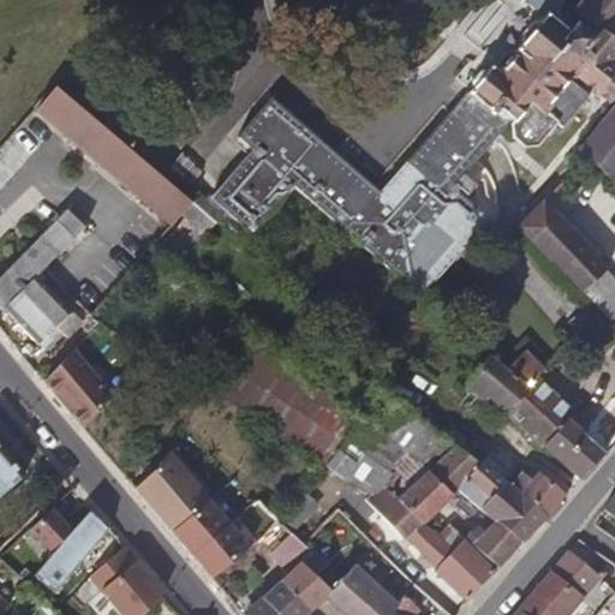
[(527,0),(544,13),(547,12),(551,16),(556,21),(560,17),(556,12),(555,7),(555,1),(555,0),(527,0)]
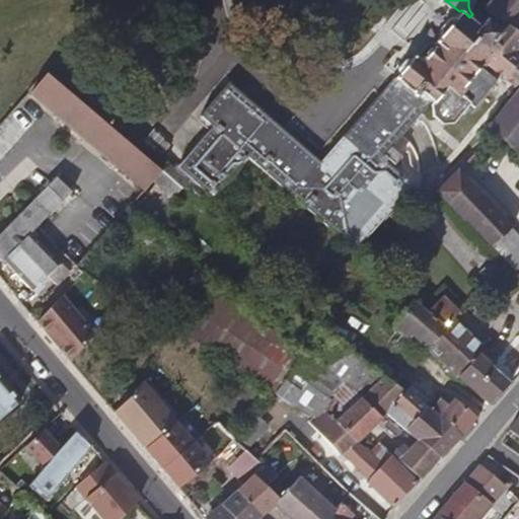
[(518,0),(490,0),(484,7),(502,22),(516,33),(518,28),(518,24),(516,22),(518,19),(518,0)]
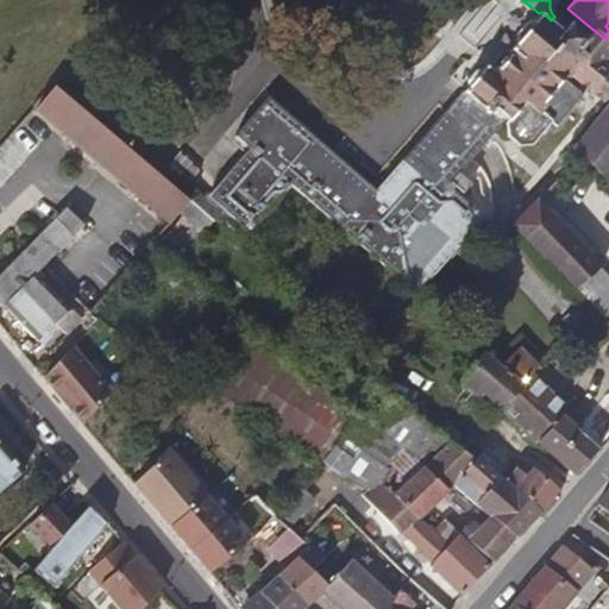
[(607,64),(608,61),(608,57),(607,55),(608,52),(608,43),(606,39),(589,26),(582,35),(569,25),(566,26),(563,31),(551,20),(546,16),(541,12),(539,13),(537,18),(532,19),(526,22),(522,24),(518,30),(516,35),(516,42),(514,43),(512,48),(514,51),(510,54),(509,56),(507,60),(501,66),(496,73),(487,63),(481,69),(477,69),(473,70),(472,73),(468,79),(468,86),(464,89),(463,92),(466,94),(468,94),(471,98),(476,100),(482,106),(485,110),(490,105),(494,107),(487,114),(497,124),(500,124),(503,119),(504,118),(508,119),(508,120),(508,123),(507,124),(508,130),(509,132),(507,136),(503,139),(520,154),(526,148),(533,148),(540,138),(553,121),(540,111),(548,101),(559,89),(566,81),(571,75),(608,106),(608,105),(608,70),(604,68),(607,64)]
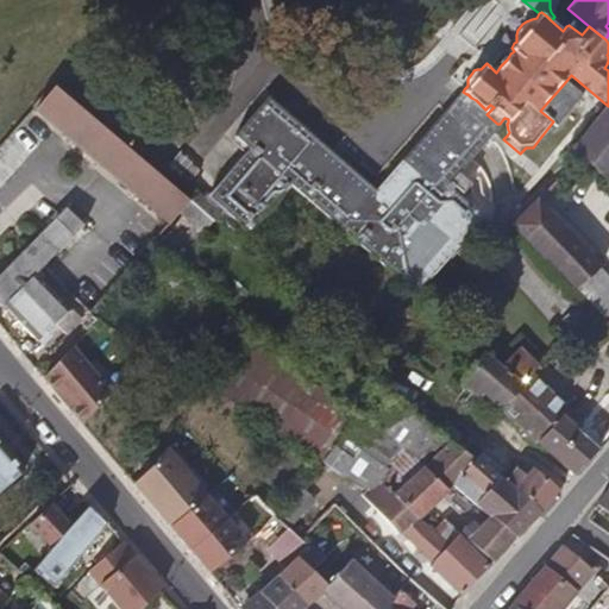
[(586,99),(566,81),(559,89),(548,101),(540,111),(553,121),(560,129),(586,99)]
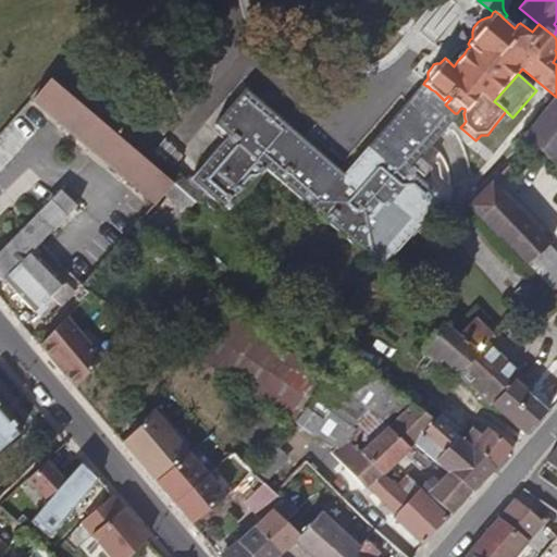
[(155,209),(175,186),(52,78),(32,101),(155,209)]
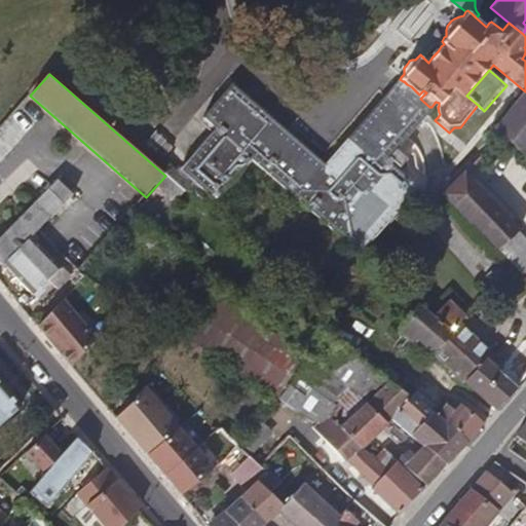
[(404,189),(412,180),(397,164),(386,156),(391,152),(404,136),(422,115),(429,107),(420,99),(426,92),(423,90),(419,95),(416,91),(411,86),(407,84),(404,81),(403,81),(381,106),(355,135),(333,161),(327,168),(309,153),(296,143),(279,128),(270,133),(263,137),(254,141),(245,146),(241,148),(253,157),(261,165),(288,186),(300,196),(315,210),(330,221),(335,226),(339,229),(342,233),(348,238),(355,246),(365,234),(381,216),(404,189)]
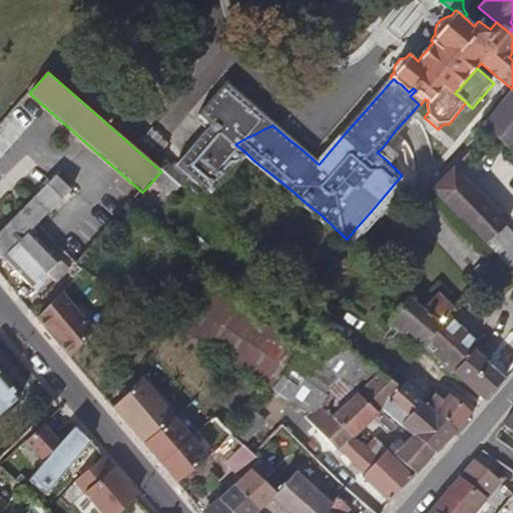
[(273,125),(243,102),(222,84),(198,113),(211,124),(235,144),(238,142),(247,137),(257,133),(264,129),(273,125)]
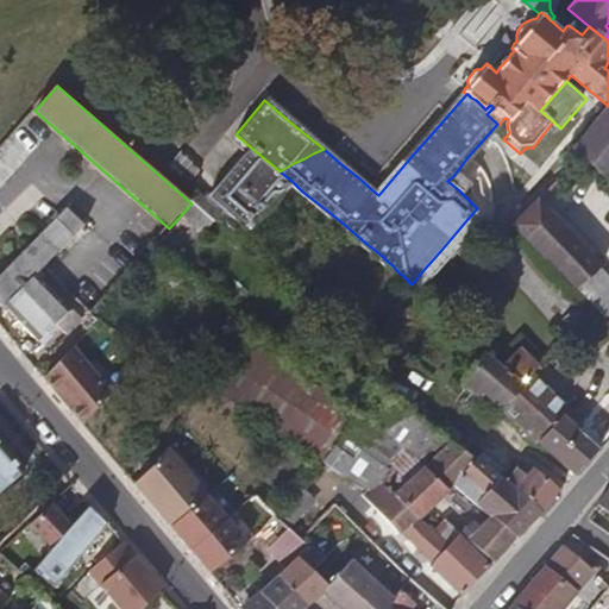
[(608,105),(608,106),(590,130),(573,150),(583,157),(608,181),(608,105)]
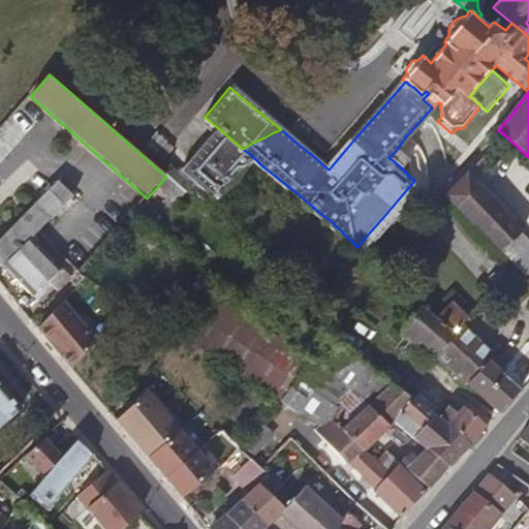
[(237,155),(243,149),(218,128),(181,173),(191,181),(205,192),(215,182),(228,165),(237,155)]
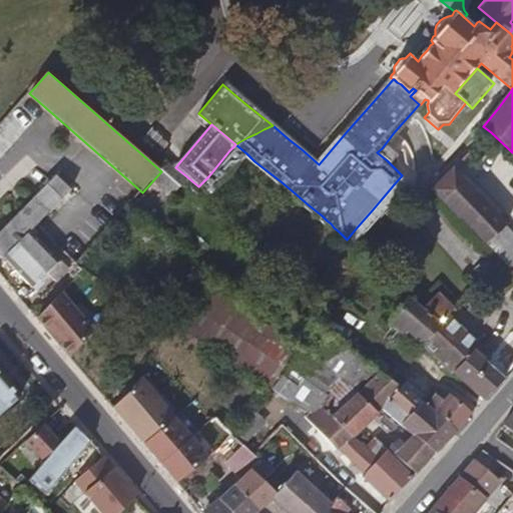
[(211,196),(231,173),(246,153),(235,144),(229,150),(221,160),(208,176),(198,186),(202,189),(206,193),(211,196)]
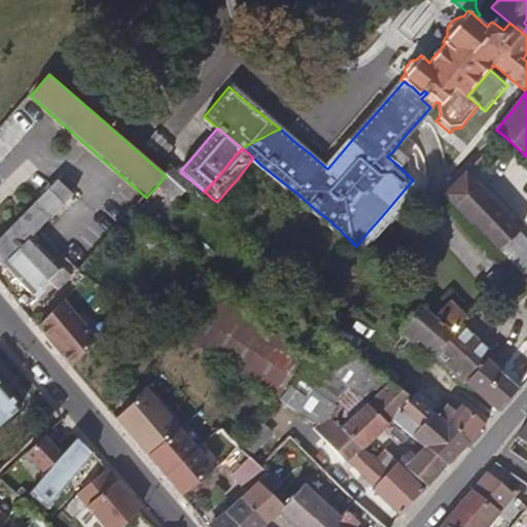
[(498,207),(481,188),(465,171),(442,191),(453,202),(477,227),(499,250),(516,266),(519,270),(524,275),(526,271),(526,239),(525,238),(518,230),(519,229),(511,220),(498,207)]
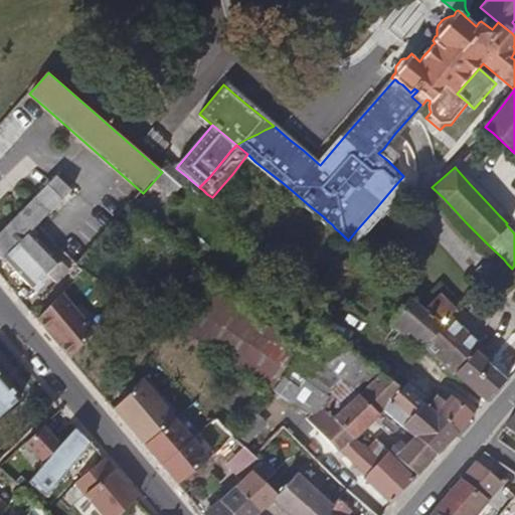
[(163,172),(156,182),(175,195),(182,185),(163,172)]
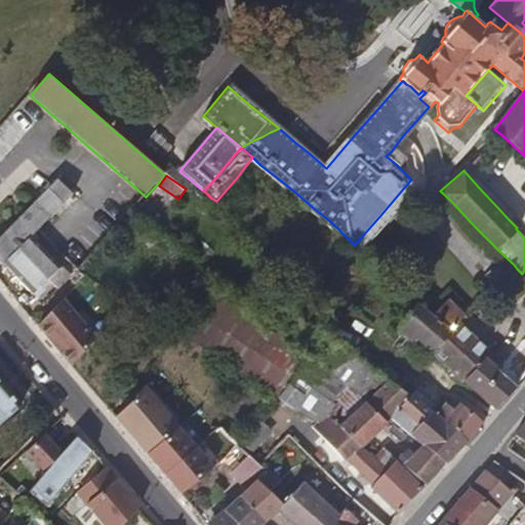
[(50,212),(73,191),(58,176),(37,197),(50,212)]
